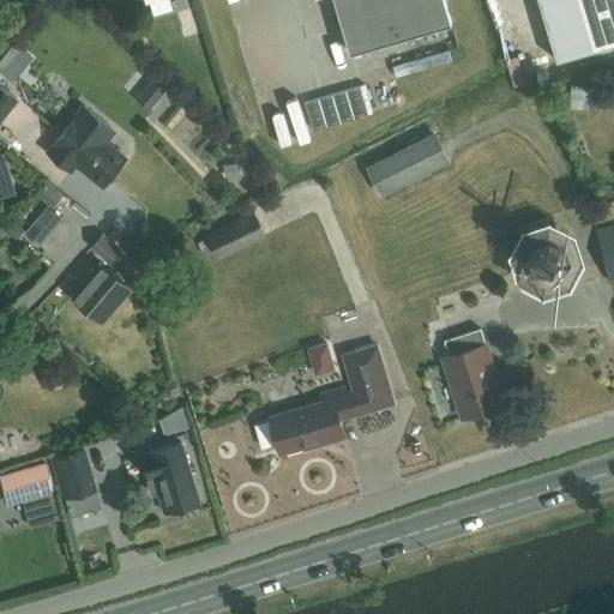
[(333,0),(349,53),(451,24),(443,0),(333,0)]
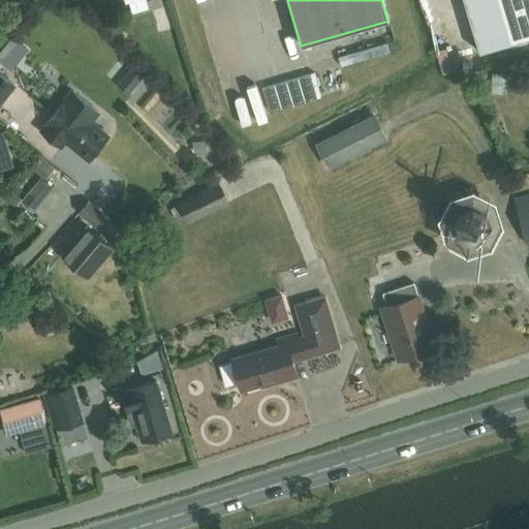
[(528,0),(497,0),(511,43),(528,37),(528,0)]
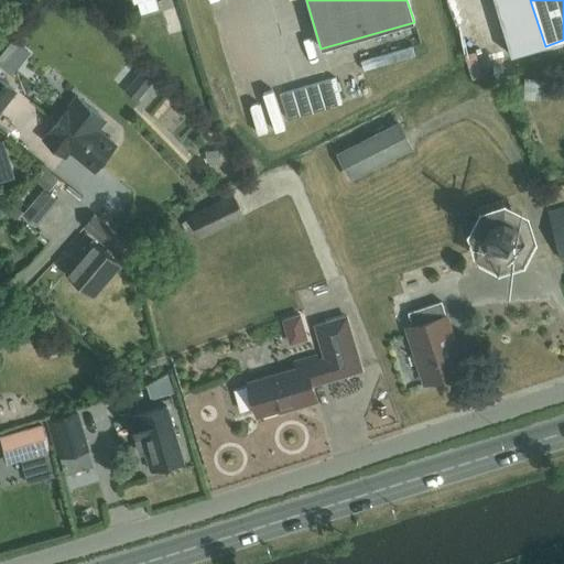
[(14,71),(32,52),(21,41),(3,60),(14,71)]
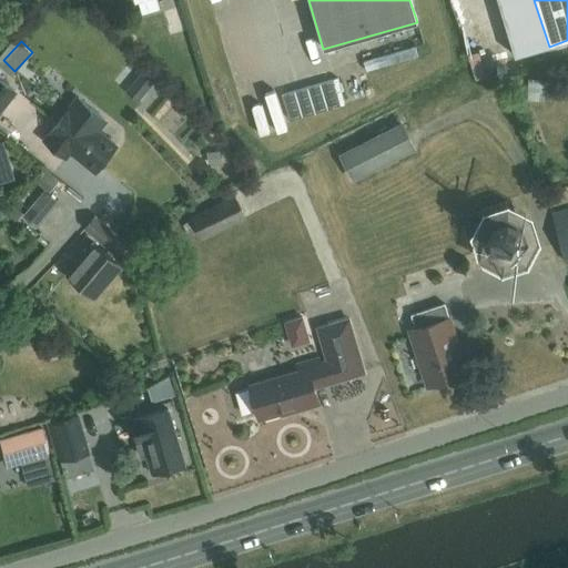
[(153,78),(139,99),(156,111),(171,90),(153,78)]
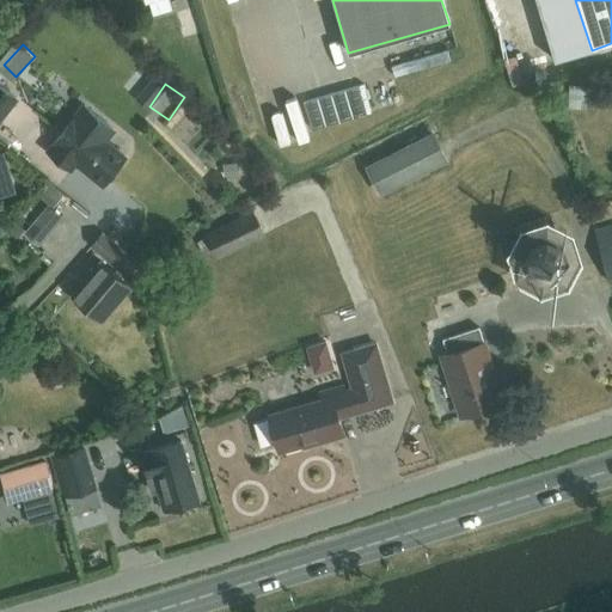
[(0,121),(18,99),(0,85),(0,121)]
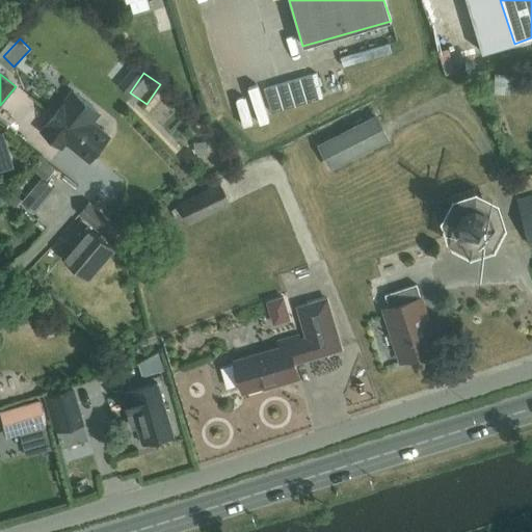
[(313,75),(265,87),(271,112),(319,100),(313,75)]
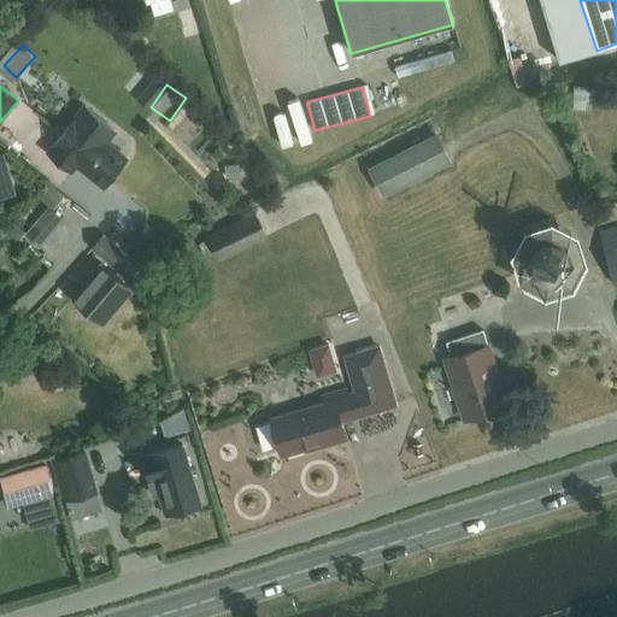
[(182,134),(200,111),(188,101),(170,125),(182,134)]
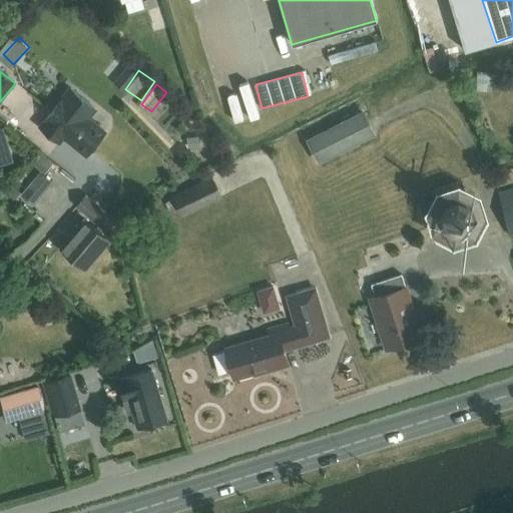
[(94,106),(71,87),(61,100),(66,104),(46,129),(56,137),(60,132),(85,152),(104,129),(87,115),(94,106)]
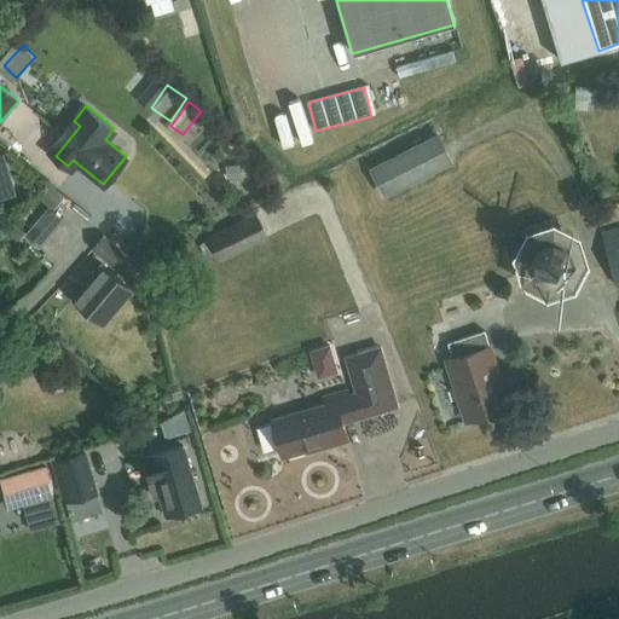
[(450,152),(440,133),(370,169),(385,197),(455,162),(450,152)]
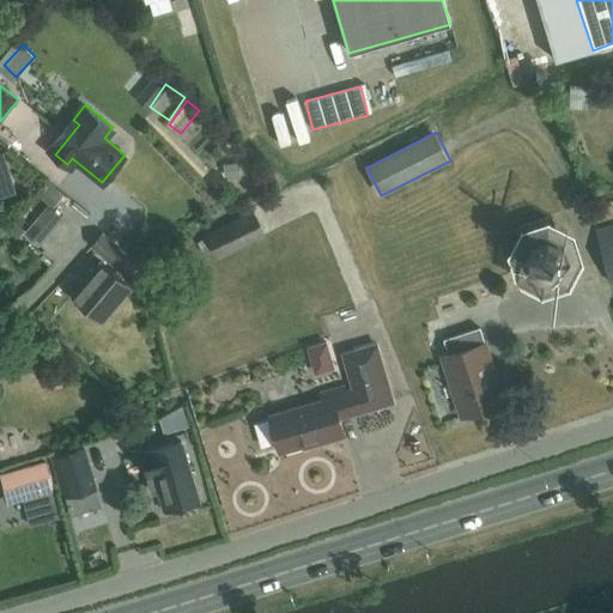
[(10,161),(0,164),(0,182),(16,176),(10,161)]
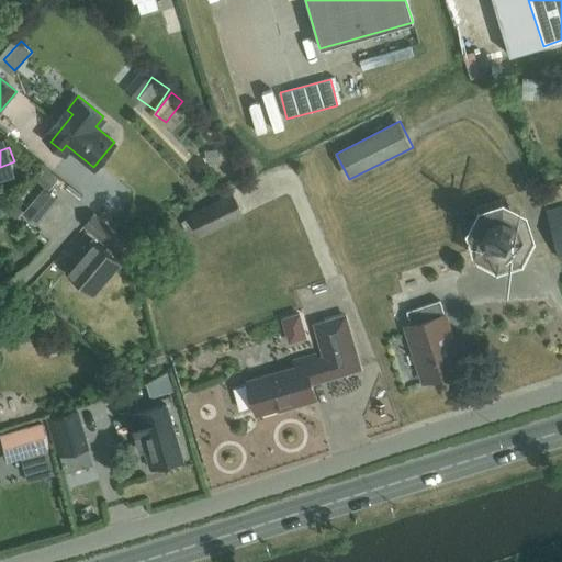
[(41,226),(64,201),(51,190),(29,214),(41,226)]
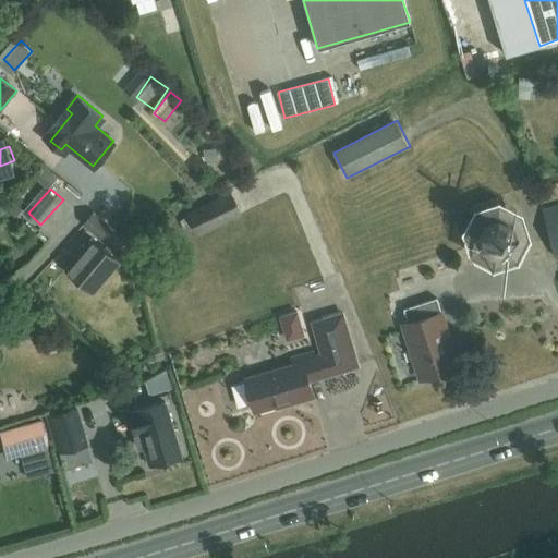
[(231,193),(187,214),(198,237),(242,216),(231,193)]
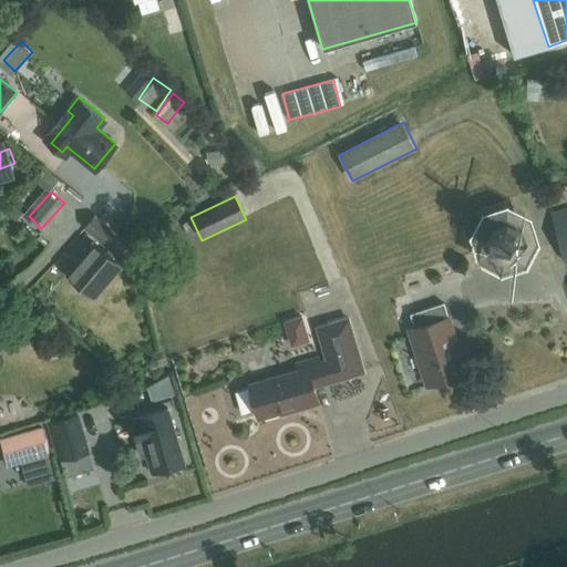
[(566,208),(550,214),(565,263),(566,261),(566,208)]
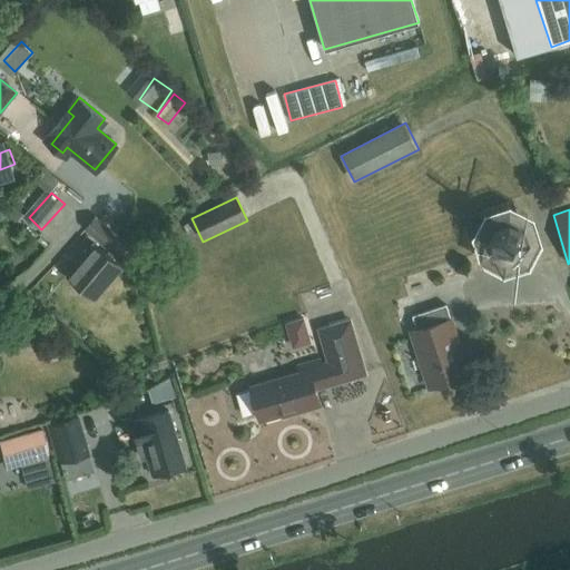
[(120,238),(96,217),(84,231),(109,252),(120,238)]
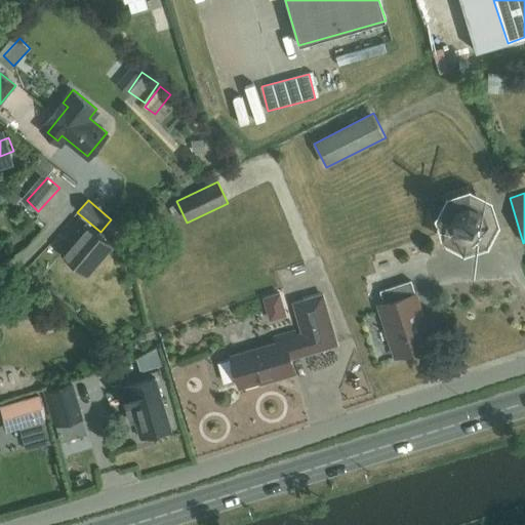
[(481,209),(469,202),(454,207),(448,219),(452,234),(466,240),(479,236),(486,223),(481,209)]
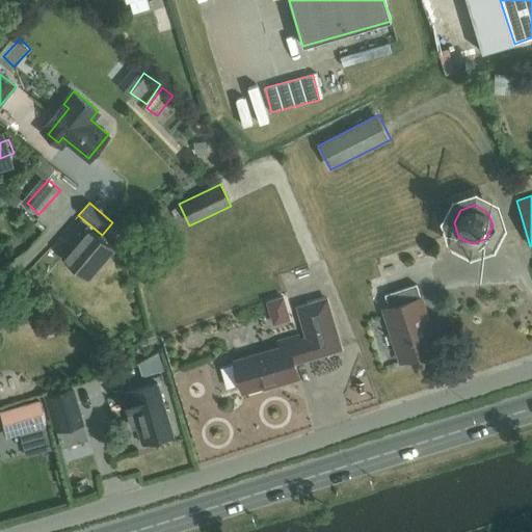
[(113,247),(87,225),(62,255),(89,276),(113,247)]
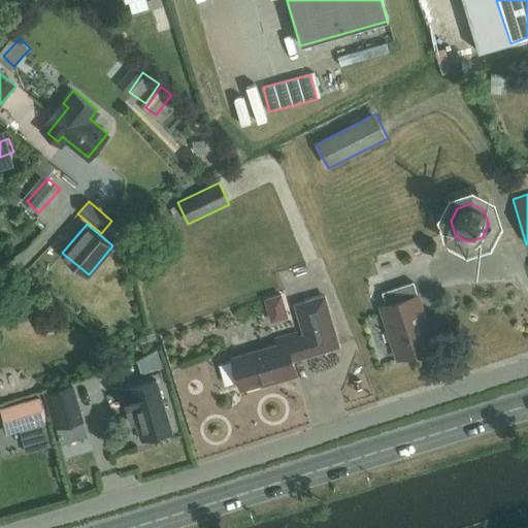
[(425,322),(413,283),(382,293),(386,305),(381,307),(398,360),(431,349),(423,322),(425,322)]
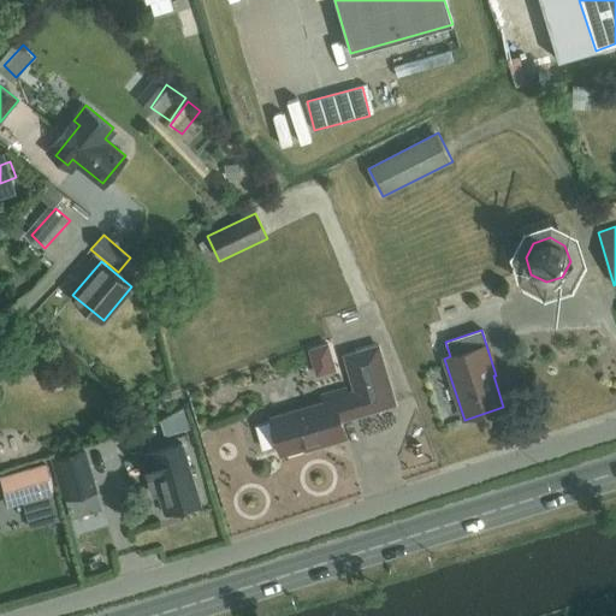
[(317,348),(320,369),(341,366),(337,344),(317,348)]
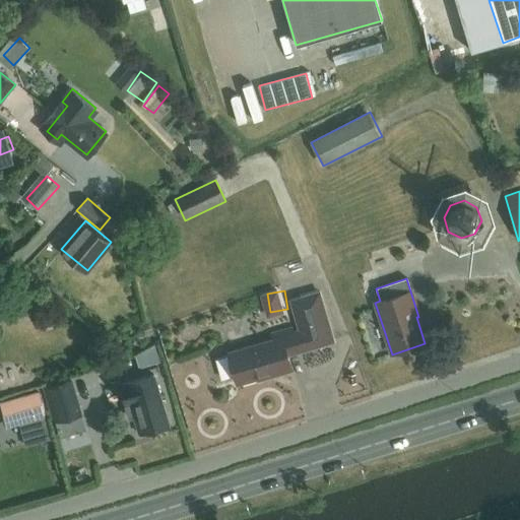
[(333,341),(319,293),(290,301),(298,326),(271,334),(273,340),(229,353),(229,355),(216,360),(222,380),(235,377),(238,384),(271,375),(271,376),(290,370),(286,355),(333,341)]
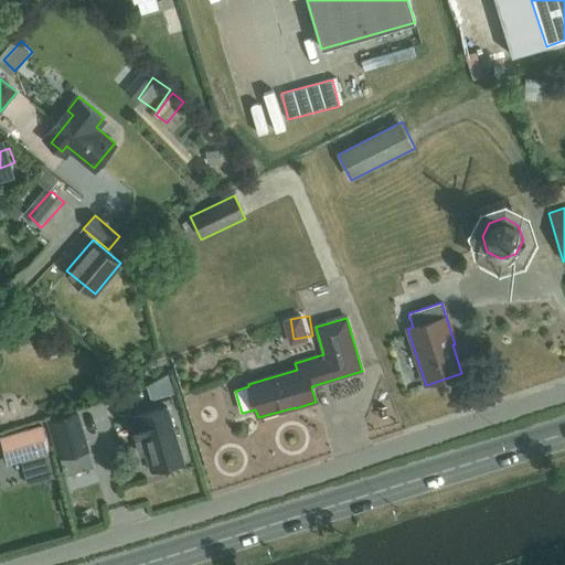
[(323,385),(323,401),(336,401),(336,385),(323,385)]
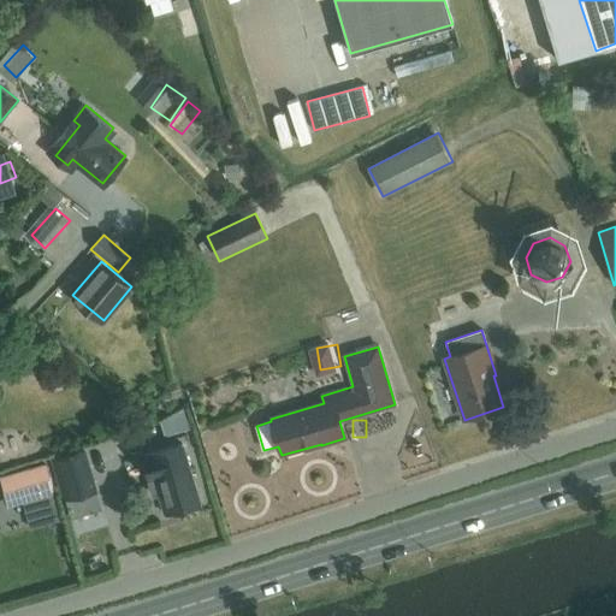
[(141,455),(153,496),(165,492),(171,513),(199,504),(182,444),(141,455)]
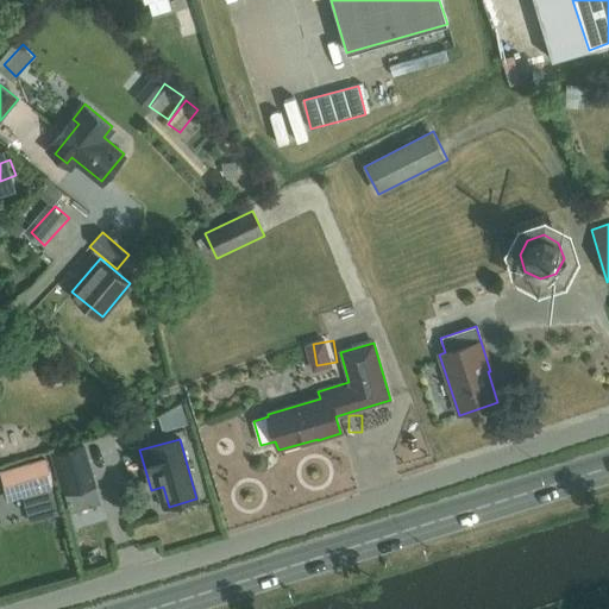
[(81,443),(48,453),(62,496),(94,487),(81,443)]
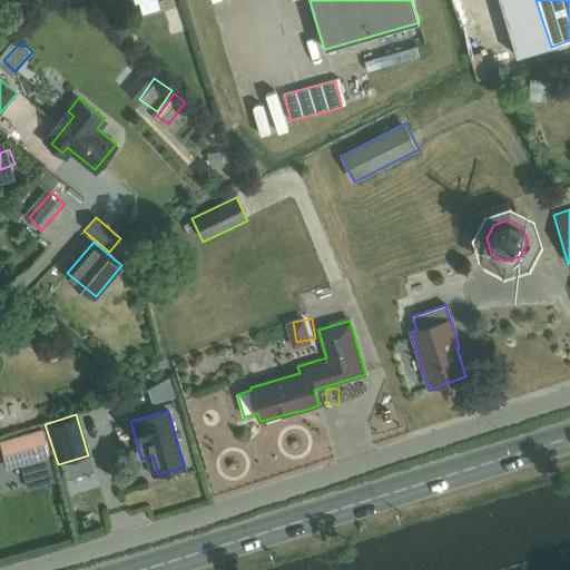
[(50,457),(42,430),(0,441),(0,445),(7,469),(50,457)]
